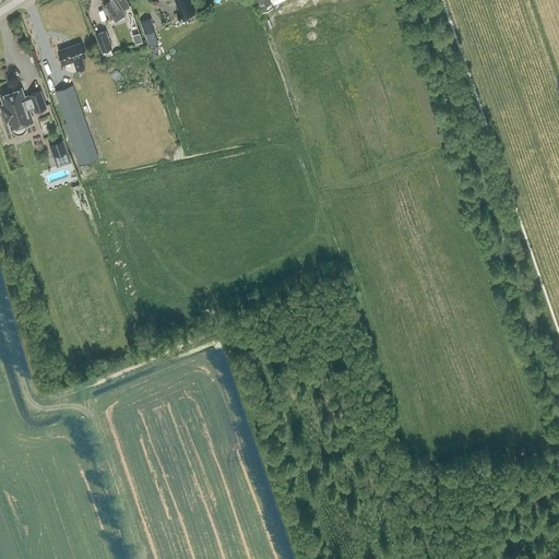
[(110,0),(111,0),(103,6),(111,18),(113,18),(115,22),(127,14),(123,11),(131,7),(128,2),(126,0),(110,0)]
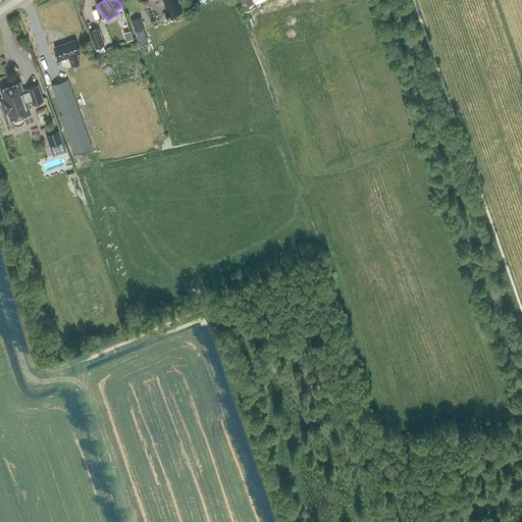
[(184,12),(179,0),(162,0),(169,17),(184,12)]
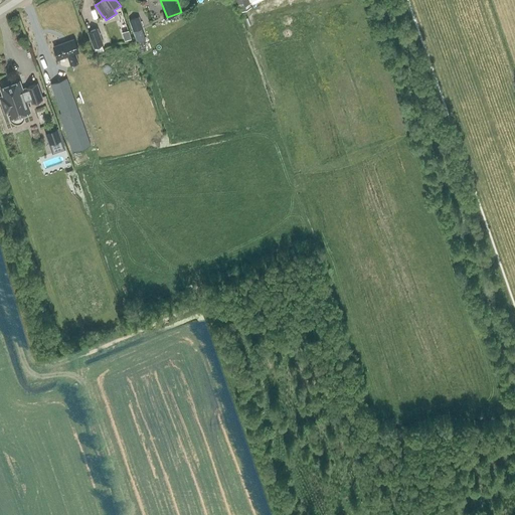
[(236,0),(242,11),(251,7),(248,1),(247,0),(236,0)]
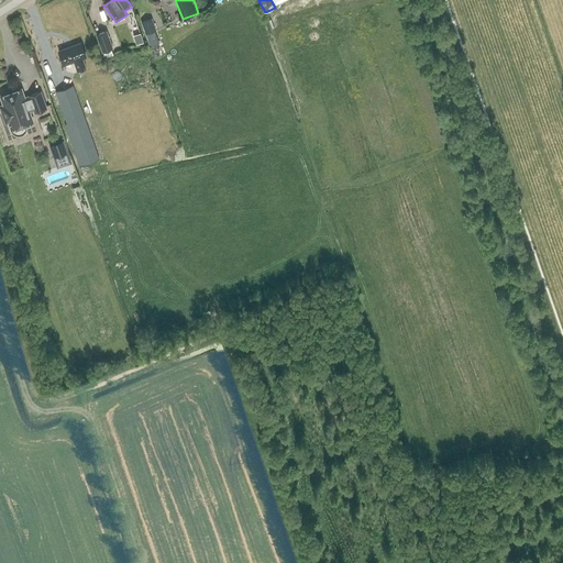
[(144,34),(151,32),(150,28),(147,29),(145,22),(141,23),(144,34)]
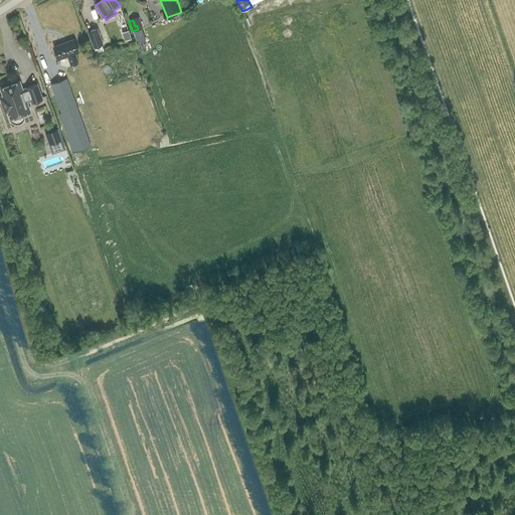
[(104,43),(98,28),(88,32),(94,48),(104,43)]
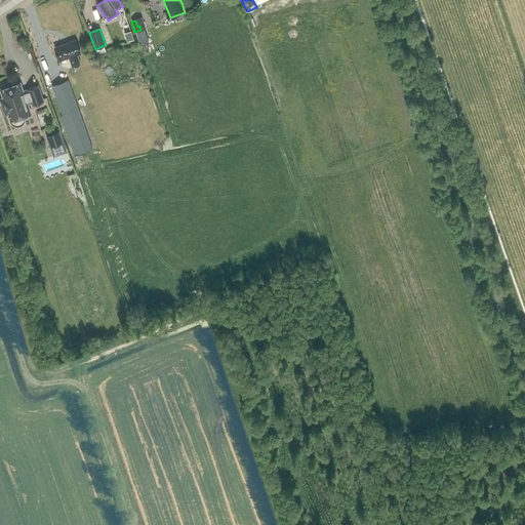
[(124,35),(127,43),(133,41),(131,33),(124,35)]
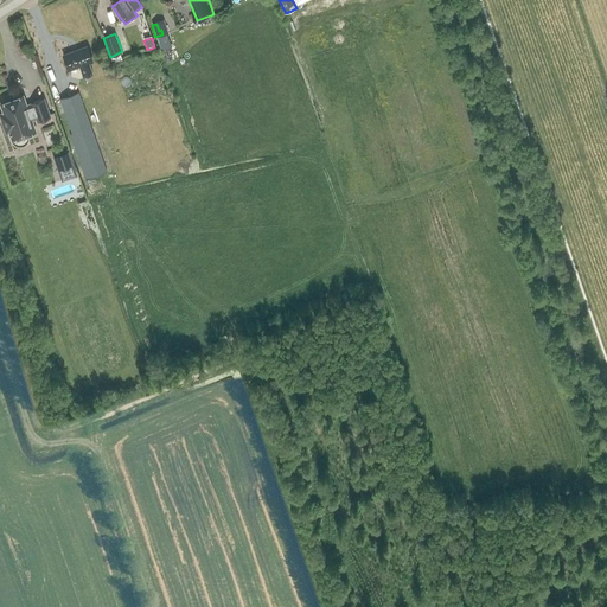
[(89,63),(93,62),(88,46),(64,55),(69,70),(80,65),(83,76),(93,72),(89,63)]
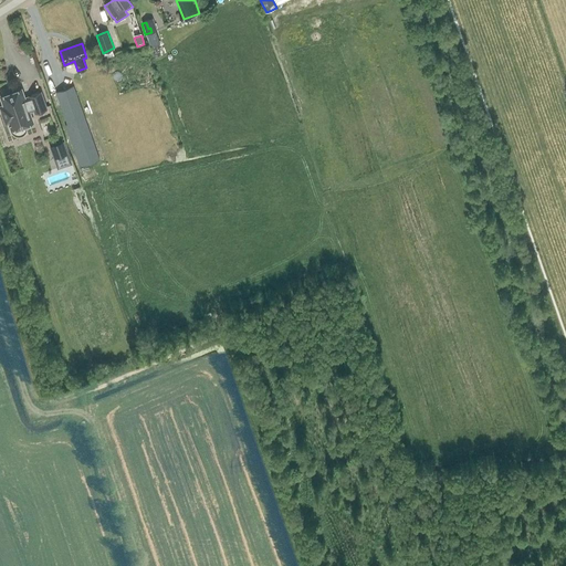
[(74,86),(55,92),(56,93),(69,125),(65,125),(84,173),(92,170),(91,169),(93,169),(91,164),(102,159),(74,86)]
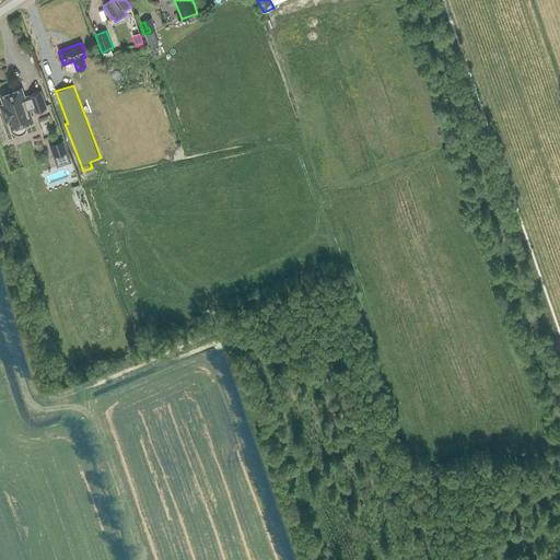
[(13,91),(1,95),(4,105),(0,105),(0,106),(7,123),(10,121),(11,124),(12,128),(14,130),(16,132),(19,133),(23,131),(25,129),(25,127),(25,124),(33,121),(30,111),(34,108),(35,112),(36,112),(35,111),(46,107),(46,108),(47,107),(41,91),(41,92),(30,95),(30,96),(24,97),(21,88),(20,89),(19,86),(12,90),(13,91)]
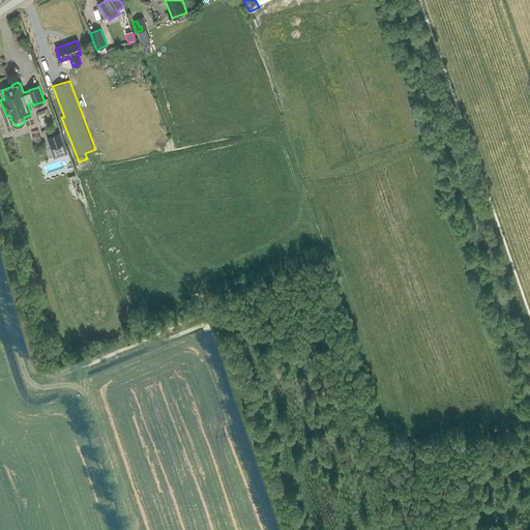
[(64,144),(60,131),(47,137),(51,149),(64,144)]
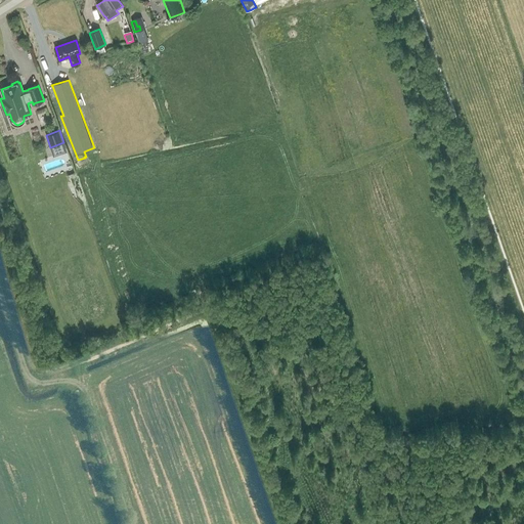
[(42,161),(46,171),(59,167),(57,162),(53,164),(50,158),(42,161)]
